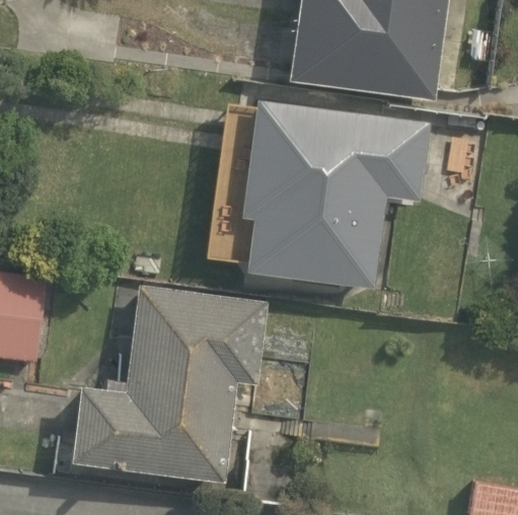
[(299,0),(288,81),(436,102),(450,0),(299,0)]
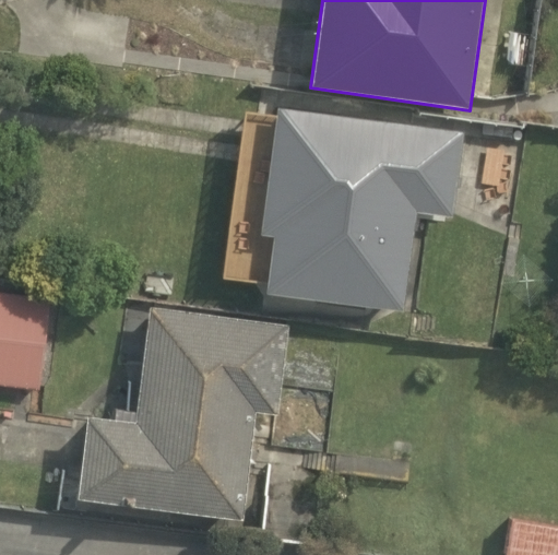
[(403,313),(429,129),(279,108),(261,234),(273,235),(264,293),(321,302),(319,309),(352,314),(353,305),(403,313)]
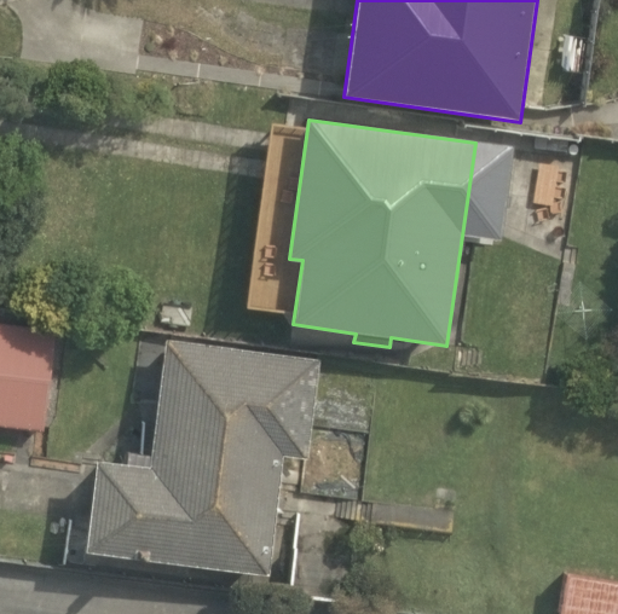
[(0,324),(0,429),(44,435),(58,332),(0,324)]
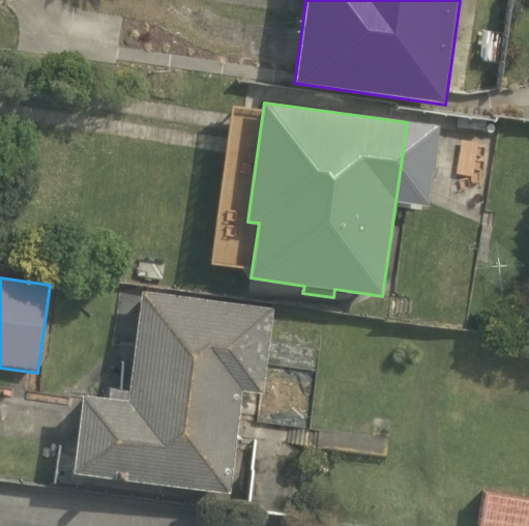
[(108,393),(84,390),(74,468),(230,489),(243,390),(265,393),(276,309),(142,291),(128,387),(110,385),(108,393)]
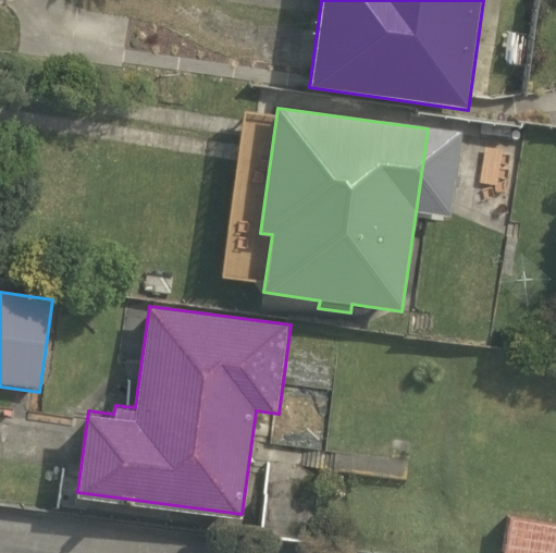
[(555,524),(510,517),(505,552),(555,552),(555,524)]
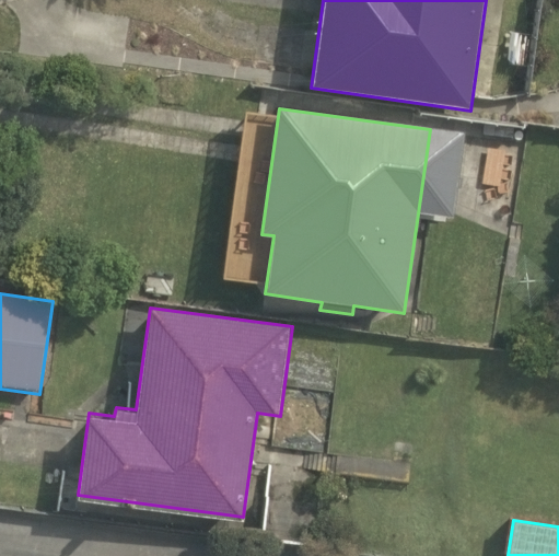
All buildings are outlined.
